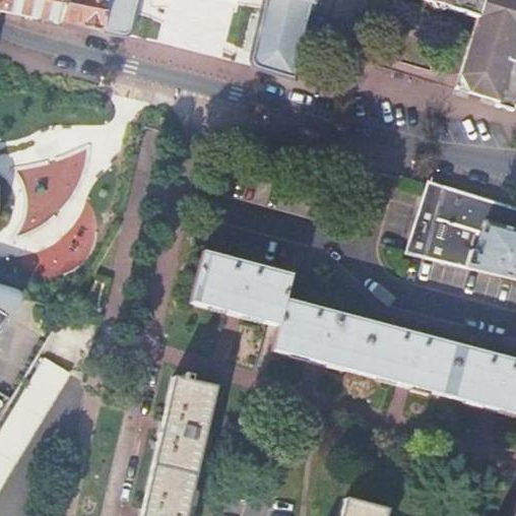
[(0,0),(0,6),(63,18),(68,0),(0,0)]
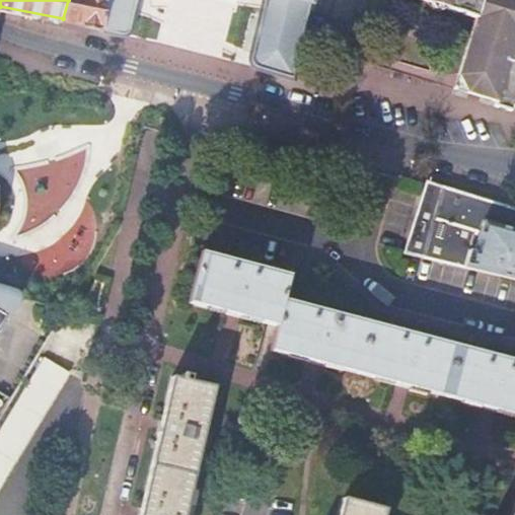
[(68,0),(63,18),(107,27),(111,4),(109,0),(68,0)]
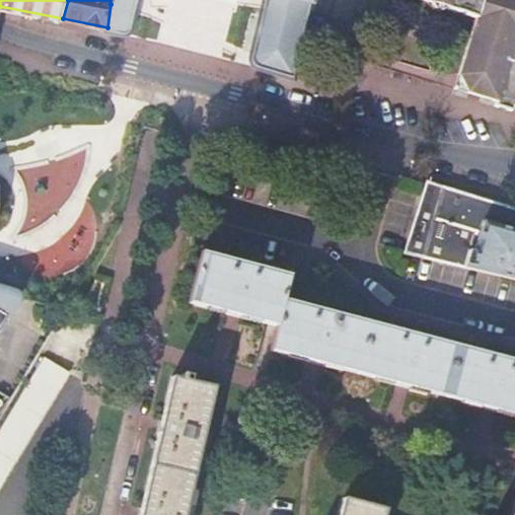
[(267,0),(254,54),(254,58),(256,61),(262,64),(297,74),(313,0),(109,0),(111,4),(107,27),(127,30),(135,26),(140,0),(267,0)]
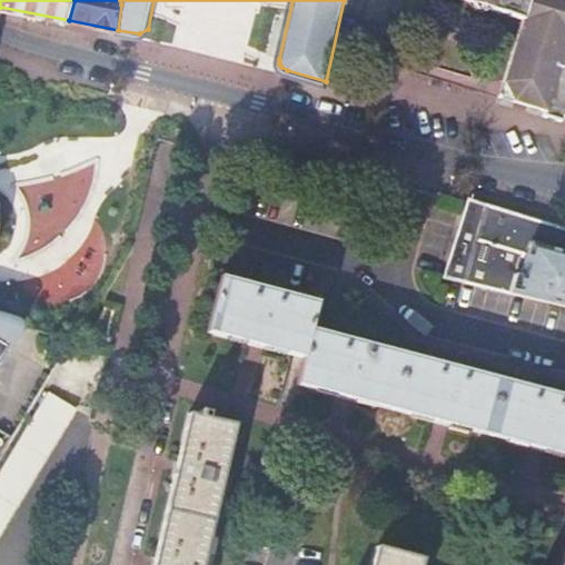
[(525,16),(506,77),(509,86),(515,97),(547,107),(564,112),(564,52),(564,0),(475,0),(477,6),(484,7),(491,5),(525,16)]
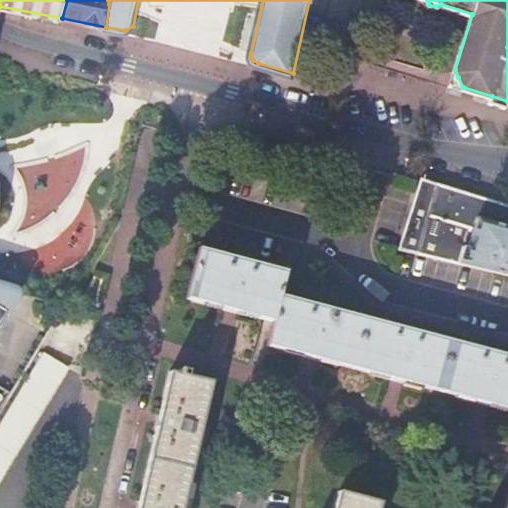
[(450,84),(463,87),(458,77),(455,69),(450,84)]
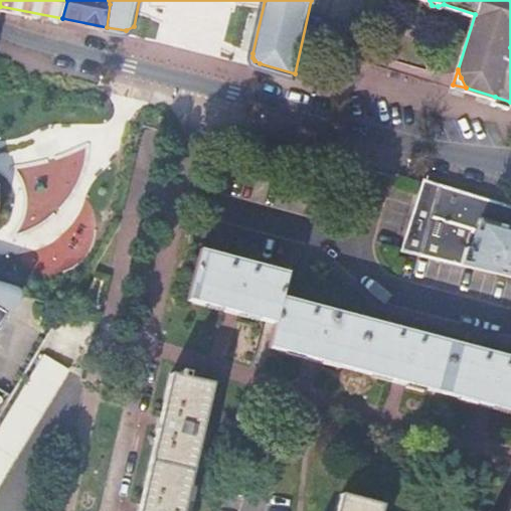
[(510,201),(427,178),(407,244),(471,263),(510,274),(510,201)]
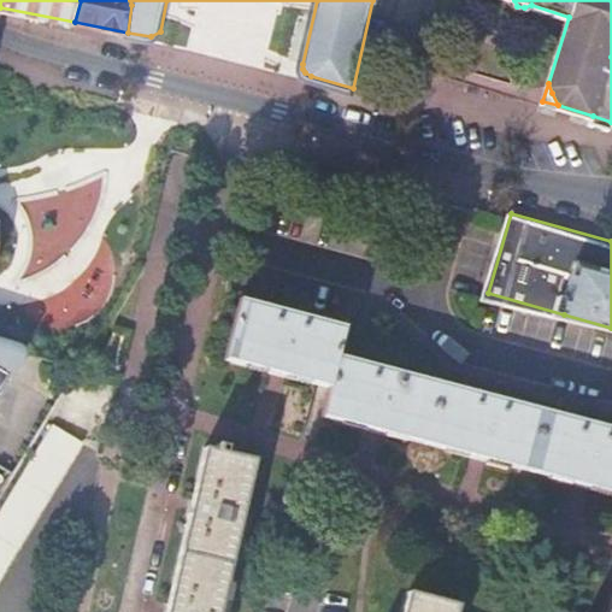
[(333,383),(324,412),(611,488),(611,423),(339,351),(347,322),(242,294),(225,354),(333,383)]
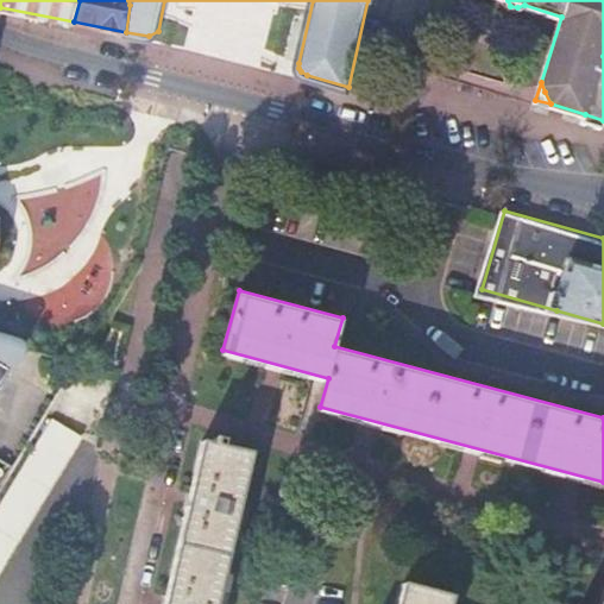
[(0,339),(0,360),(12,369),(25,346),(0,339)]
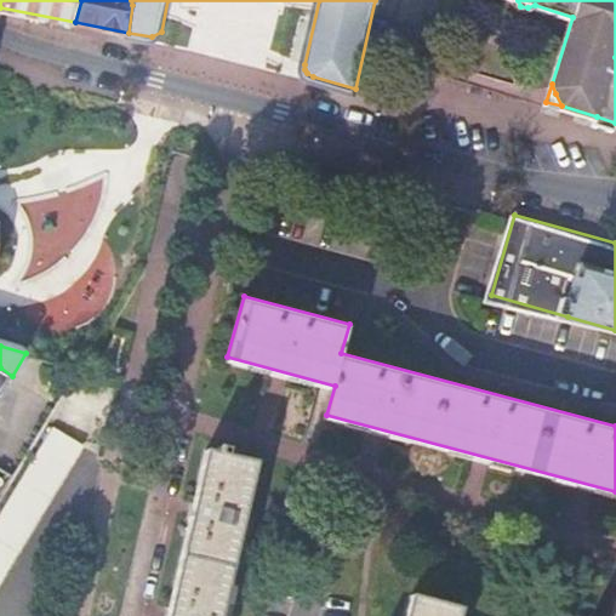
[(0,394),(12,376),(0,368),(0,394)]
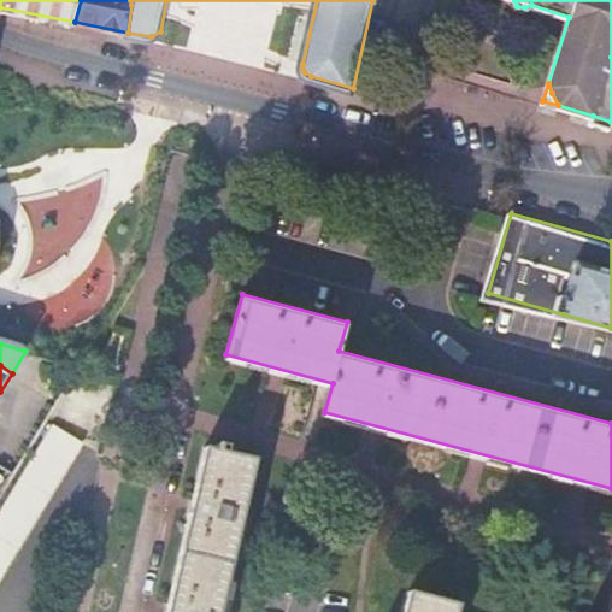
[(0,581),(86,441),(56,424),(0,515),(0,581)]
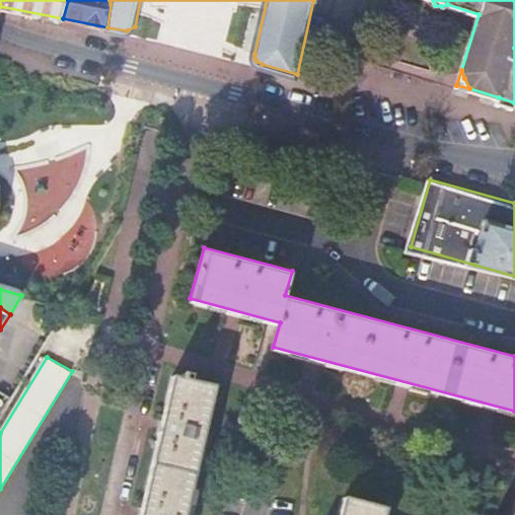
[(187,514),(217,385),(192,380),(193,374),(185,372),(184,377),(174,375),(164,420),(162,419),(159,432),(162,433),(145,507),(142,506),(140,514),(187,514)]
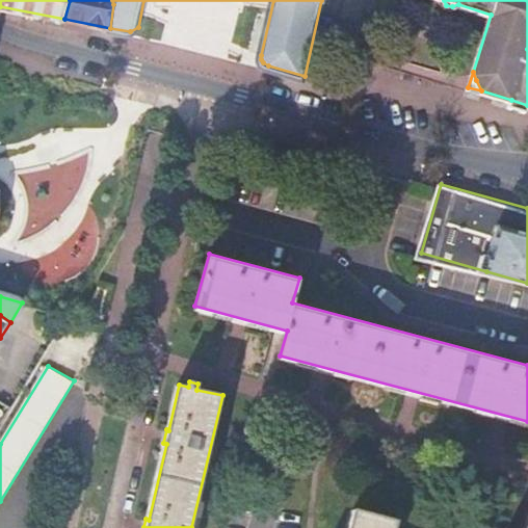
[(0,388),(0,400),(14,410),(19,400),(0,388)]
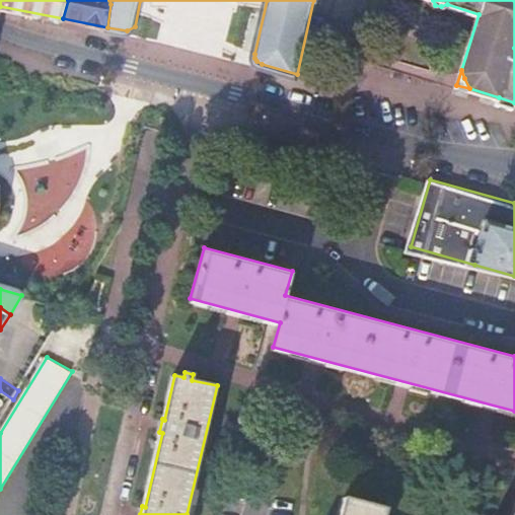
[(387,514),(389,508),(348,497),(343,514),(387,514)]
